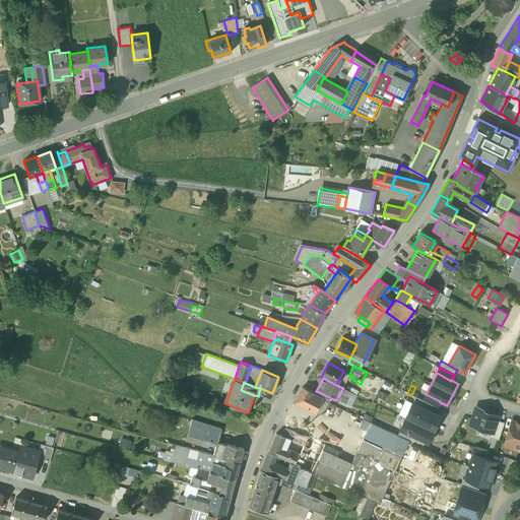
[(312,392),(303,387),(294,402),(316,412),(322,400),(319,399),(311,394),(312,392)]
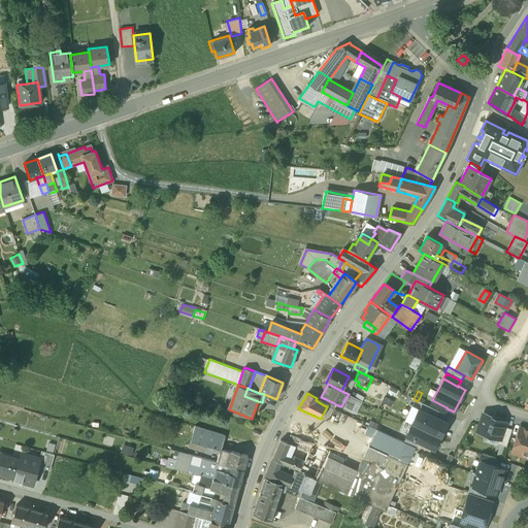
[(357,399),(349,394),(344,400),(354,405),(357,399)]
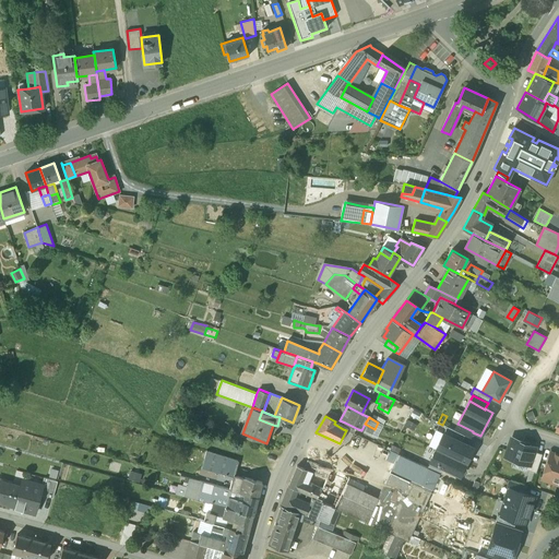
[(345,423),(343,429),(346,430),(353,433),(355,435),(358,429),(345,423)]
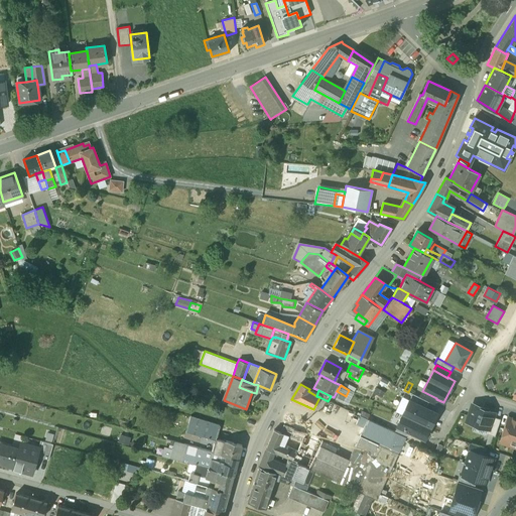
[(337,391),(334,397),(342,402),(346,396),(337,391)]
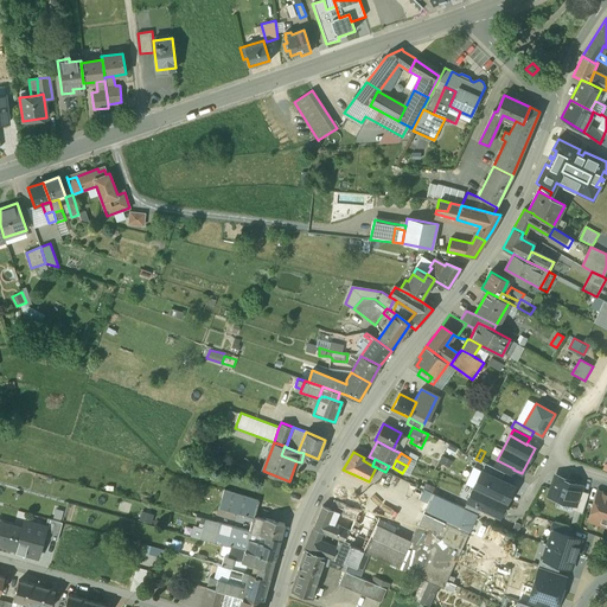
[(513,468),(497,460),(493,467),(510,475),(513,470),(513,468)]
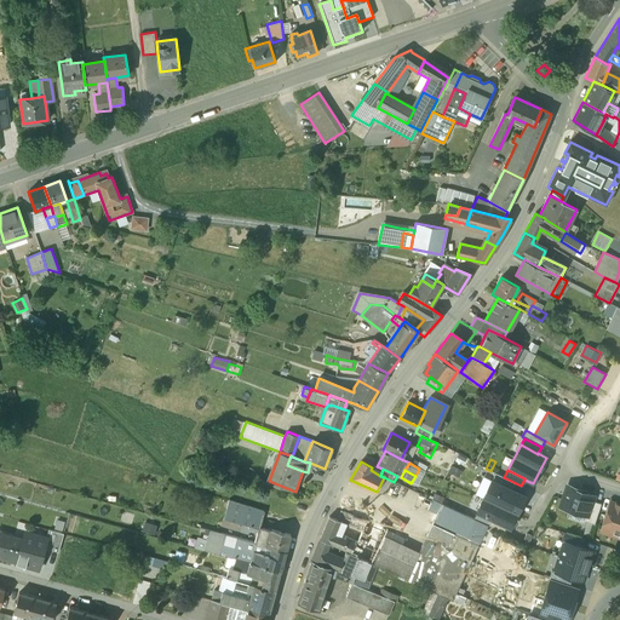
[(491,483),(511,493),(516,483),(495,474),(491,483)]
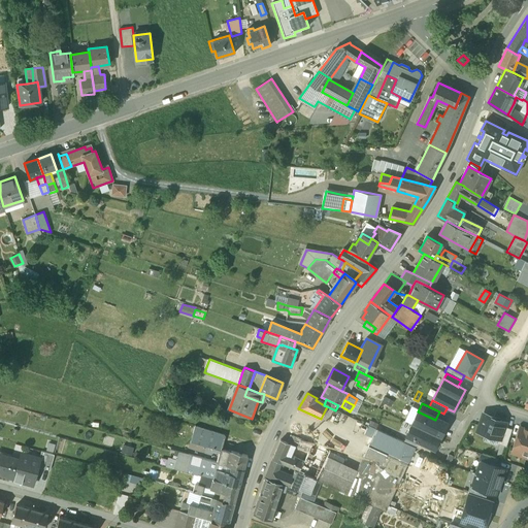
[(327,406),(321,419),(327,422),(333,409),(327,406)]
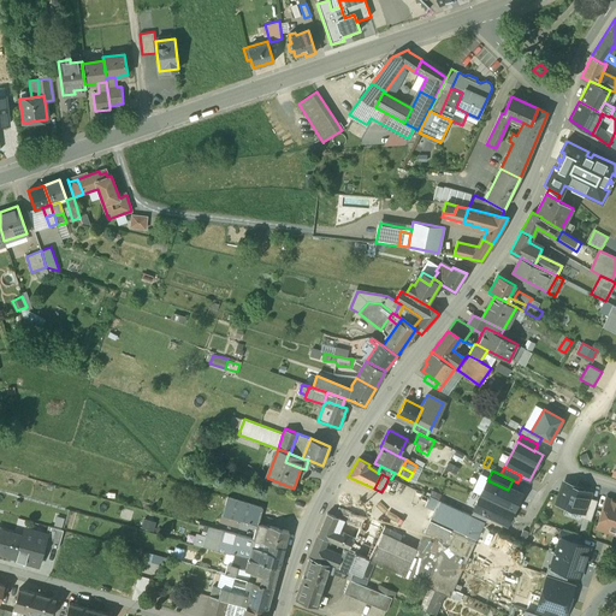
[(487,480),(480,495),(513,510),(520,496),(508,490),(487,480)]
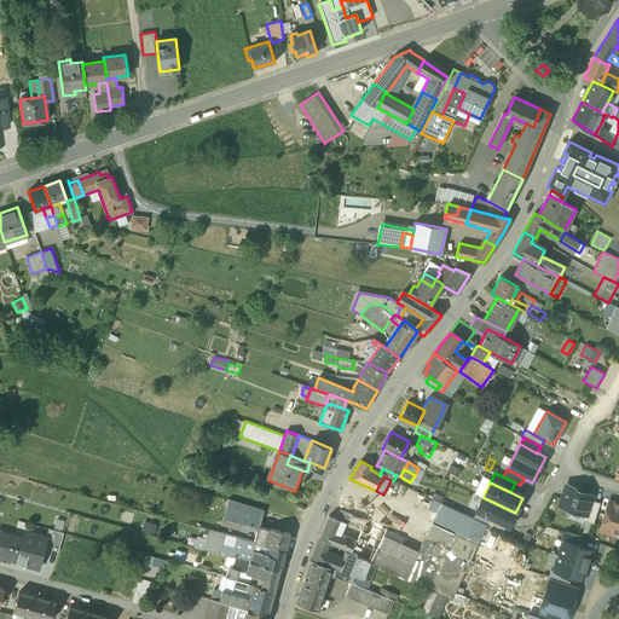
[(574,486),(567,484),(560,507),(585,515),(588,516),(593,501),(595,496),(573,489),(574,486)]
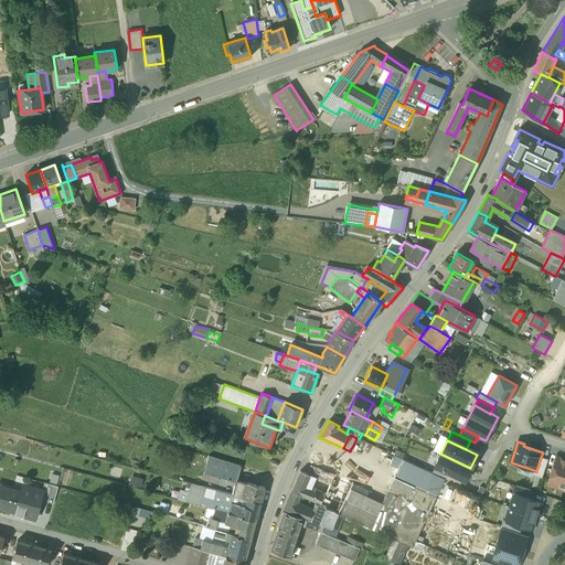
[(470,468),(440,454),(435,467),(447,472),(465,481),(470,468)]
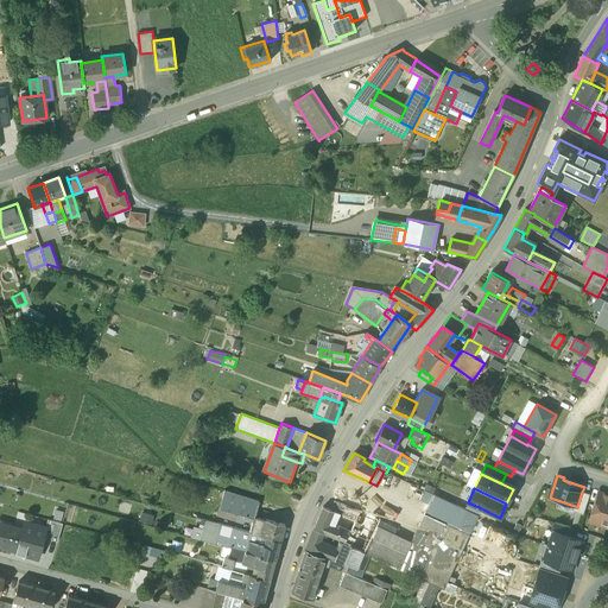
[(225,491),(219,508),(245,515),(254,519),(255,518),(259,501),(225,491)]
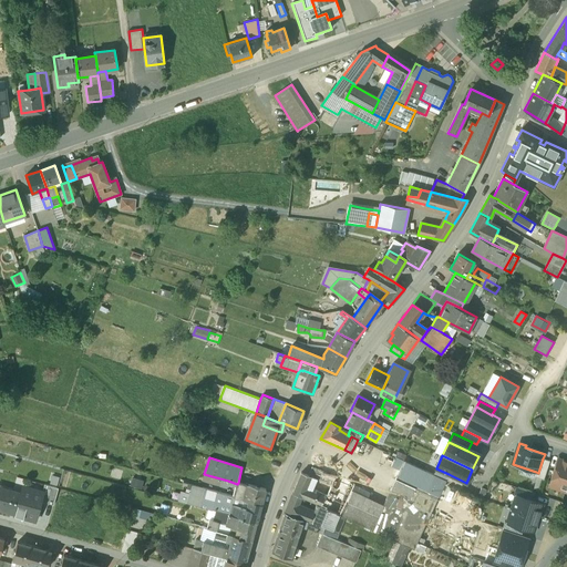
[(395,457),(391,466),(400,470),(403,461),(395,457)]
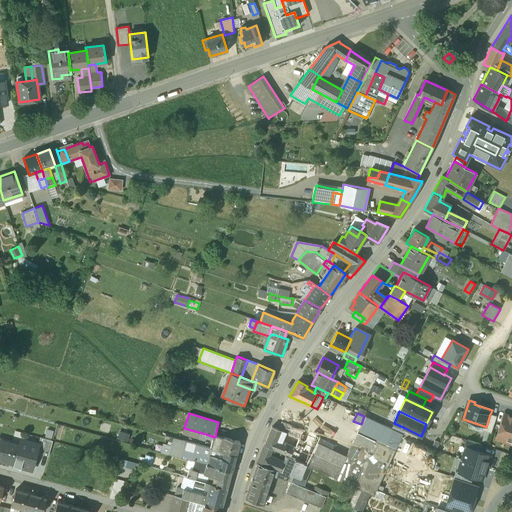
[(496,416),(490,414),(486,427),(484,426),(483,430),(491,433),(496,416)]
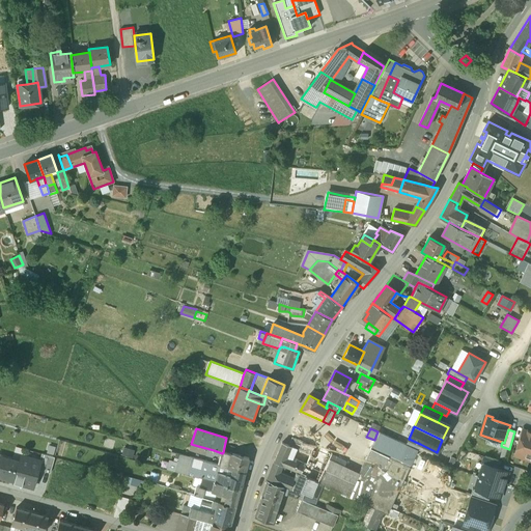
[(530,431),(522,429),(513,454),(516,455),(516,453),(524,455),(524,457),(530,459),(530,431)]
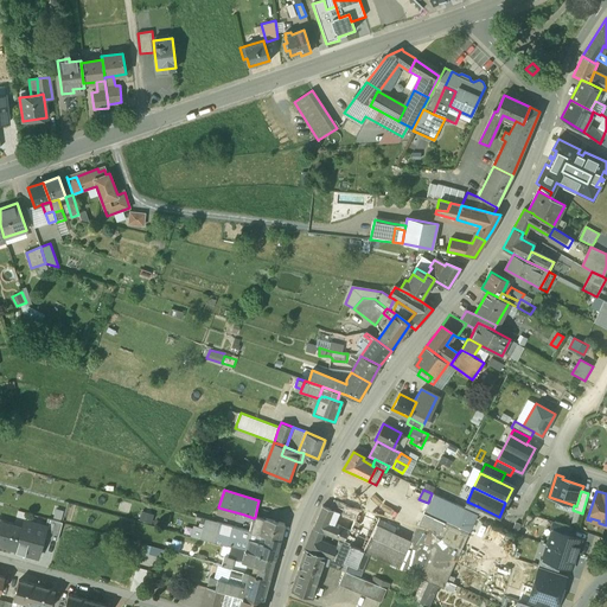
[(428,503),(419,523),(440,534),(443,523),(467,534),(477,513),(432,493),(428,503)]
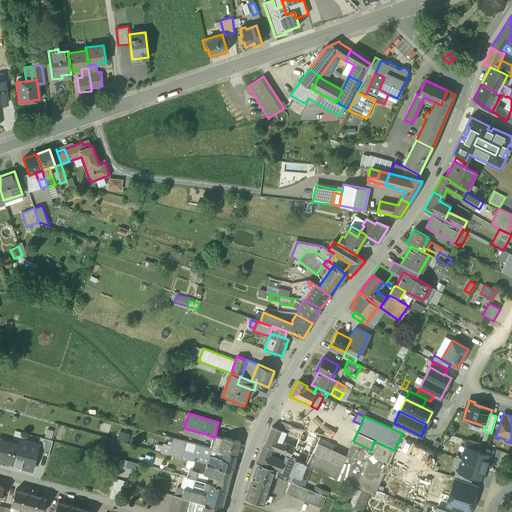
[(303,430),(284,423),(281,431),(286,433),(299,439),(303,430)]
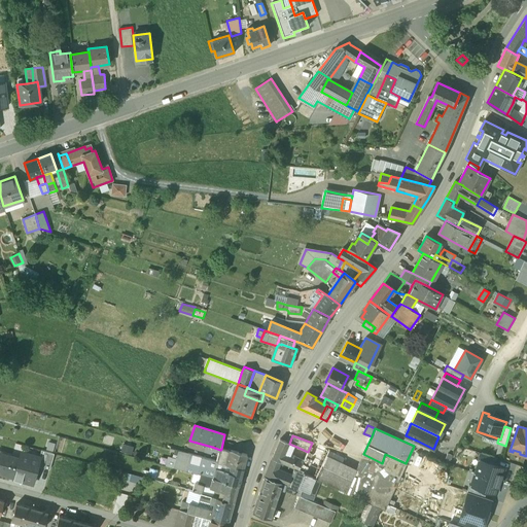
[(289,444),(280,440),(272,458),(279,461),(291,467),(294,459),(289,457),(294,446),(289,444)]
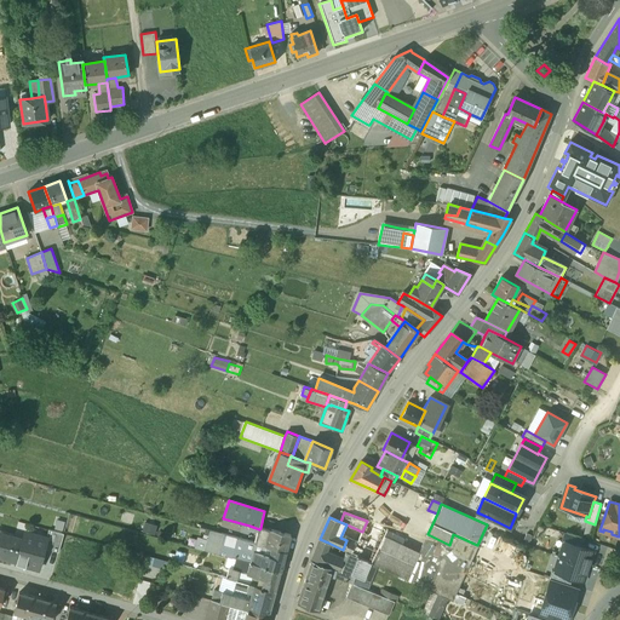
[(234,538),(245,540),(250,526),(223,518),(223,521),(237,526),(234,538)]
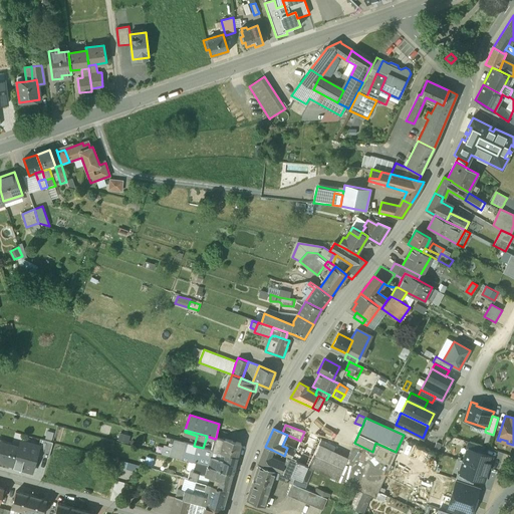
[(420,436),(407,430),(405,436),(417,441),(420,436)]
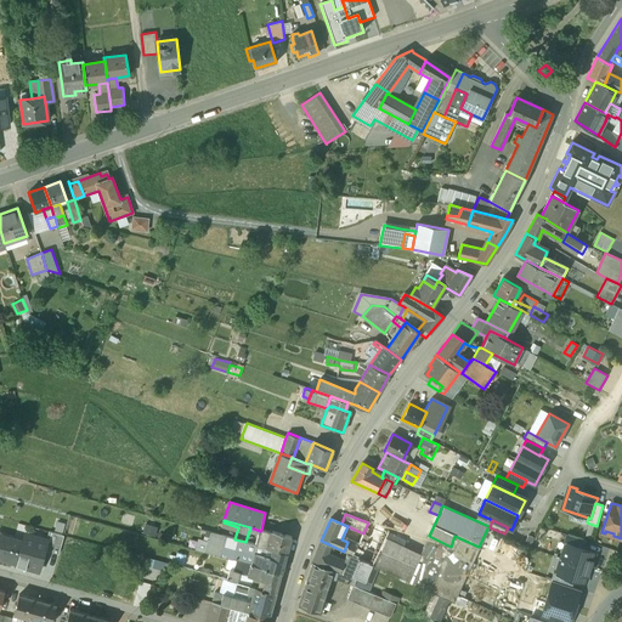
[(357,547),(352,555),(357,558),(372,565),(379,549),(388,532),(388,531),(368,522),(363,533),(357,547)]
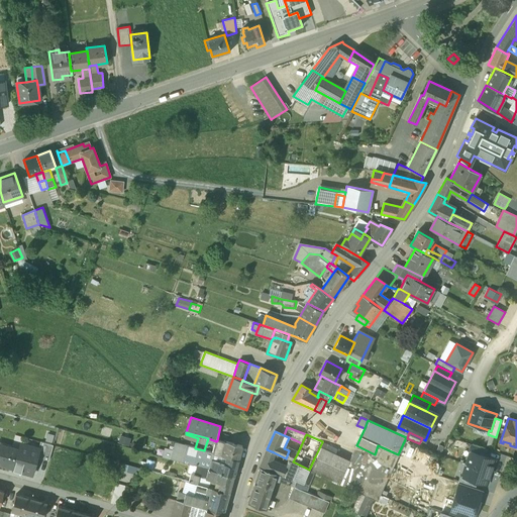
[(118,443),(129,446),(131,438),(121,435),(118,443)]
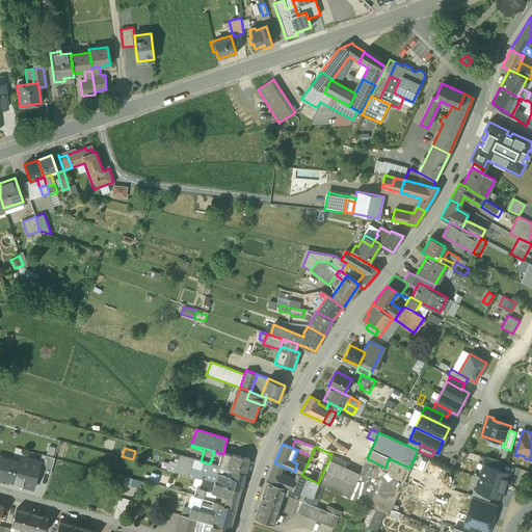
[(210,463),(219,467),(222,454),(214,451),(210,463)]
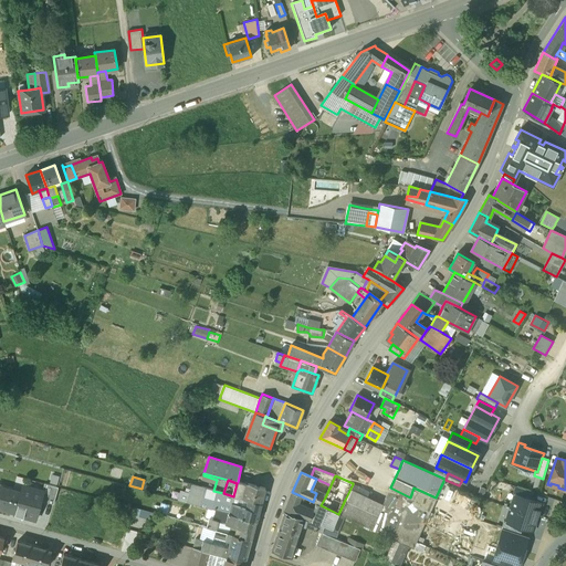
[(265,489),(248,484),(248,485),(238,482),(237,483),(233,496),(249,501),(261,504),(265,489)]
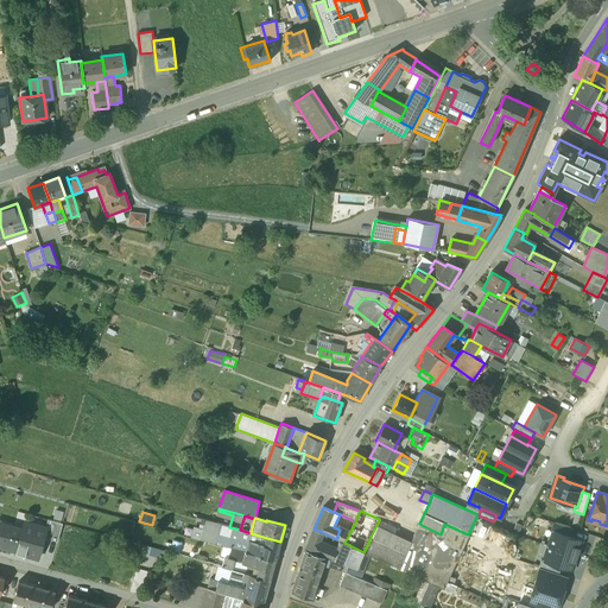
[(63,524),(48,519),(45,529),(43,538),(57,542),(63,524)]
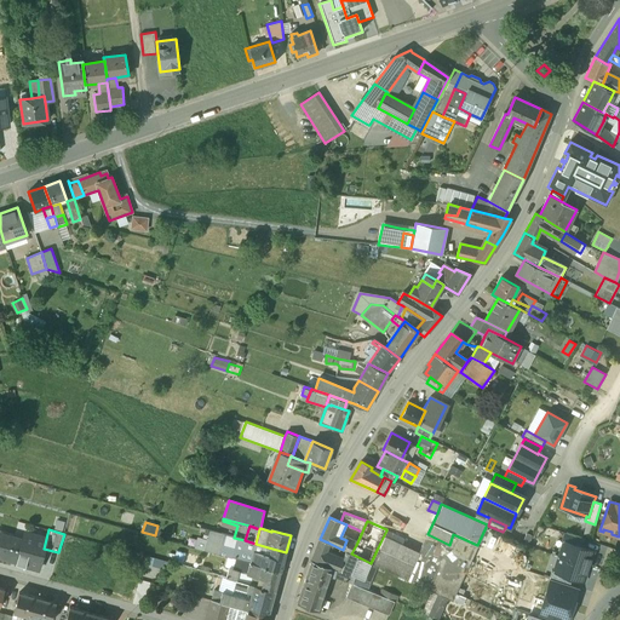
[(194,547),(211,552),(216,533),(205,529),(202,538),(197,537),(194,547)]
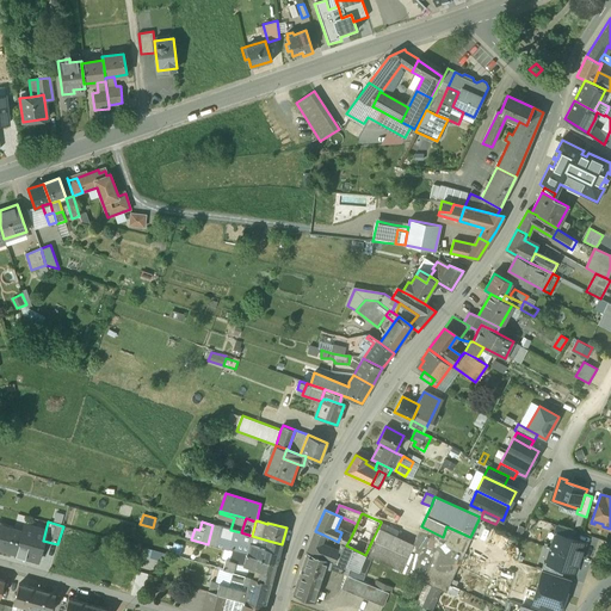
[(381,523),(372,539),(407,556),(413,545),(381,530),(383,524),(381,523)]
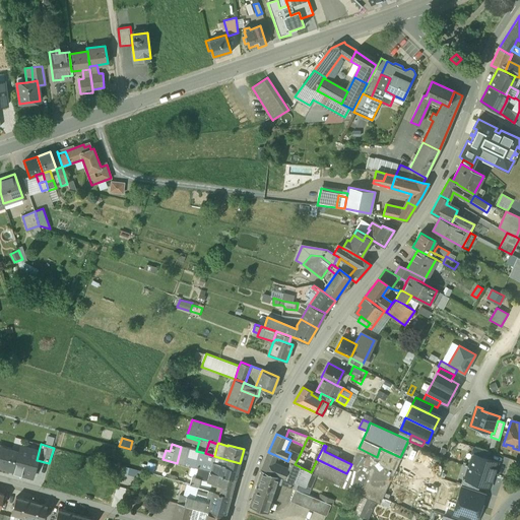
[(491,452),(473,446),(471,453),(473,454),(489,459),(491,452)]
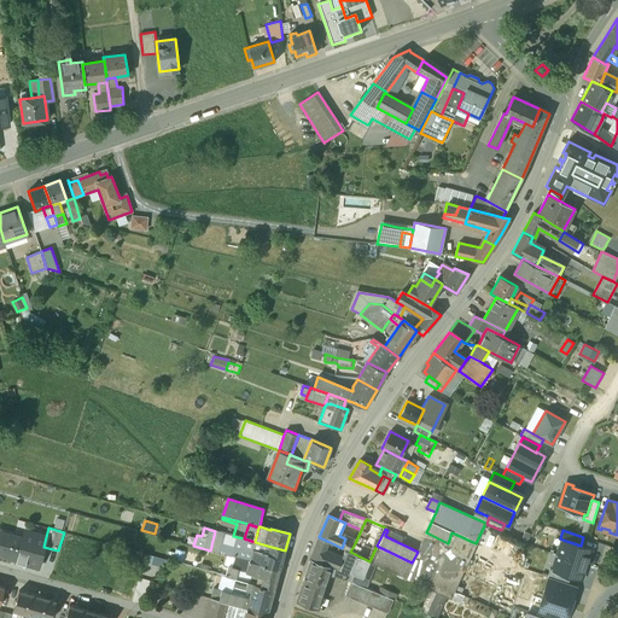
[(210,551),(234,558),(238,546),(231,544),(233,536),(215,531),(210,551)]
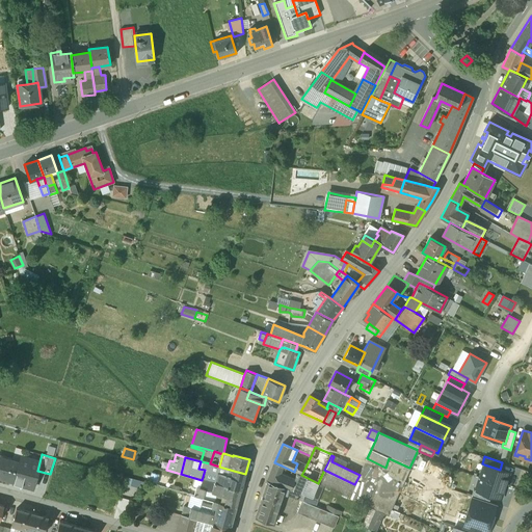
[(26,467),(0,458),(0,478),(15,482),(14,483),(32,488),(37,471),(40,462),(28,459),(26,467)]
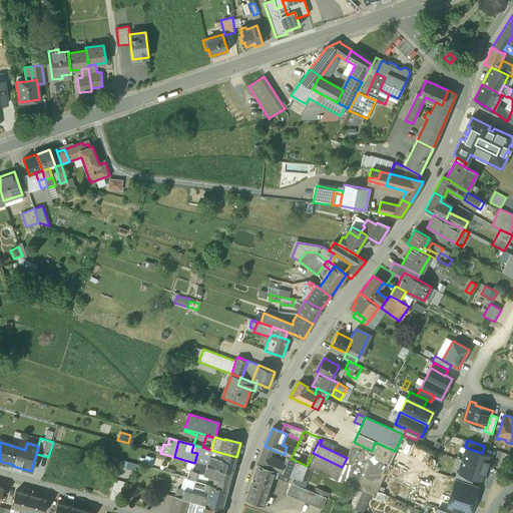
[(372,451),(354,442),(347,458),(342,467),(337,480),(343,483),(355,488),(372,451)]
